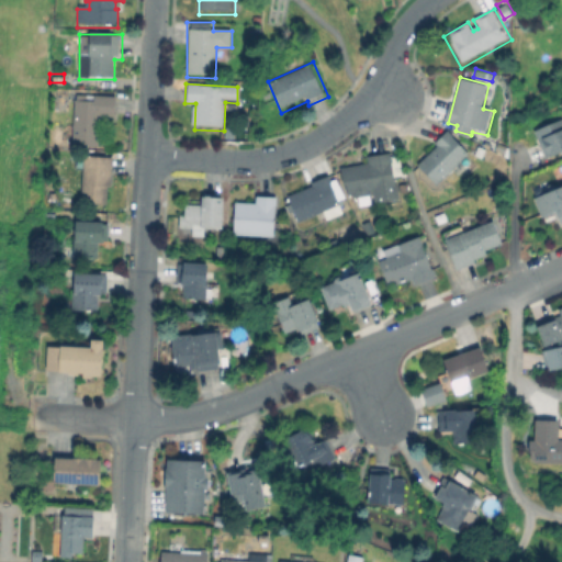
[(116,98),(115,122),(100,121),(98,148),(74,147),(76,96),(116,98)]
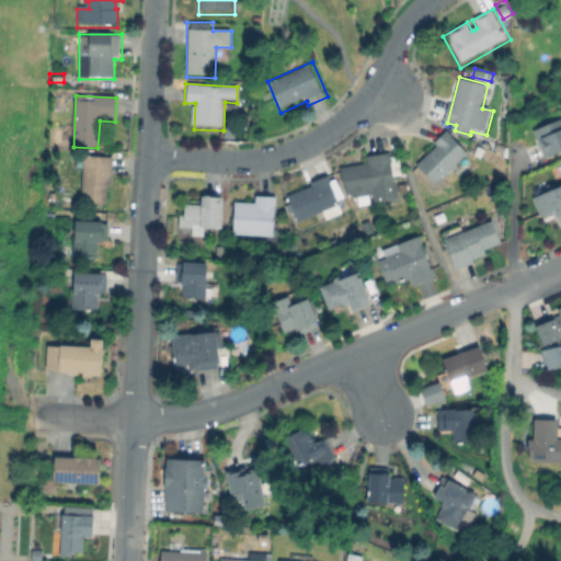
[(560,149),(542,158),(530,127),(560,115),(560,149)]
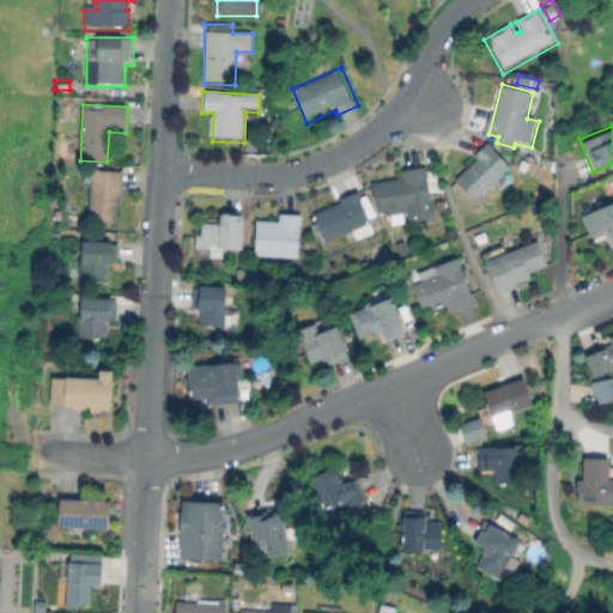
[(496,147),(513,167),(474,202),(454,180),(475,158),(471,153),(486,139),(496,147)]
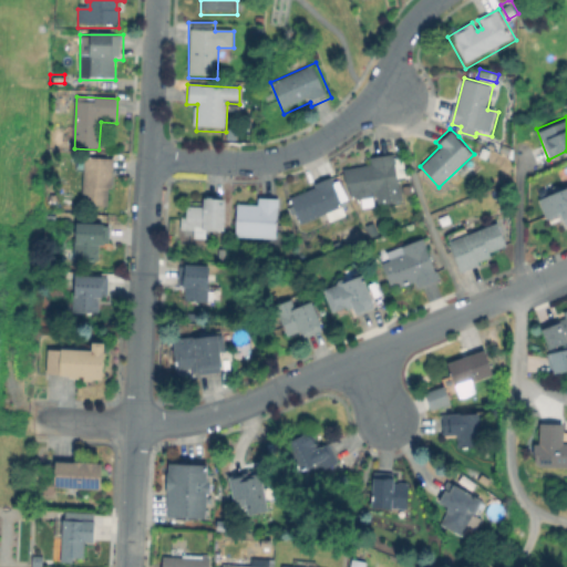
[(346,200),(342,167),(372,165),(371,157),(393,155),(398,200),(381,203),(380,191),(373,192),(374,198),(346,200)]
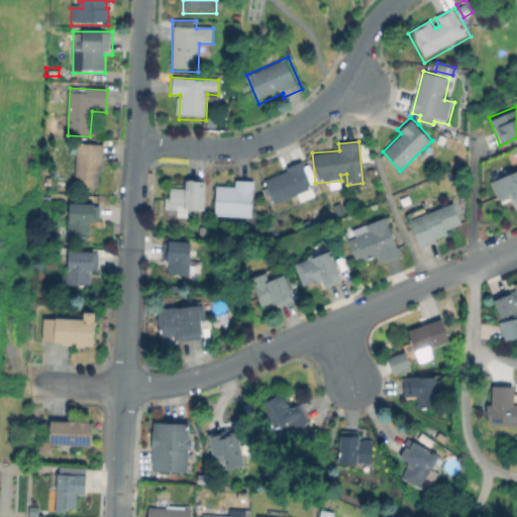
[(101,145),(101,185),(75,185),(75,145),(101,145)]
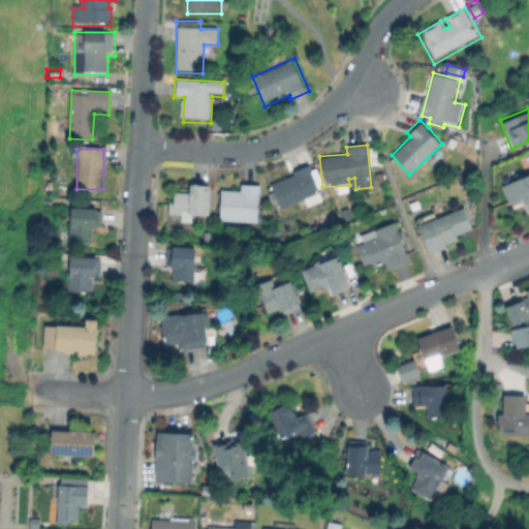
[(322,187),(329,198),(308,210),(302,199),(281,211),(268,185),(309,163),(322,187)]
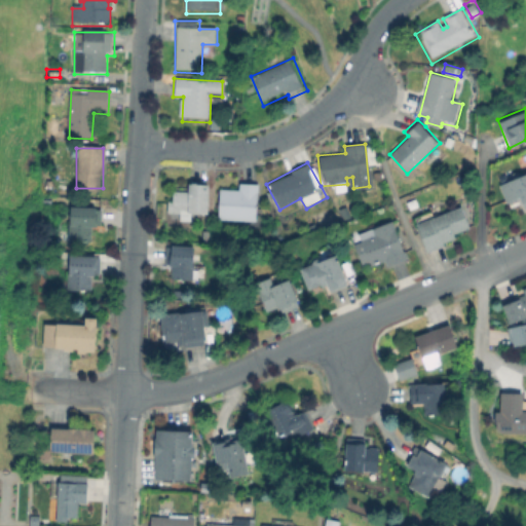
[(525,171),(525,208),(523,198),(508,204),(498,182),(525,171)]
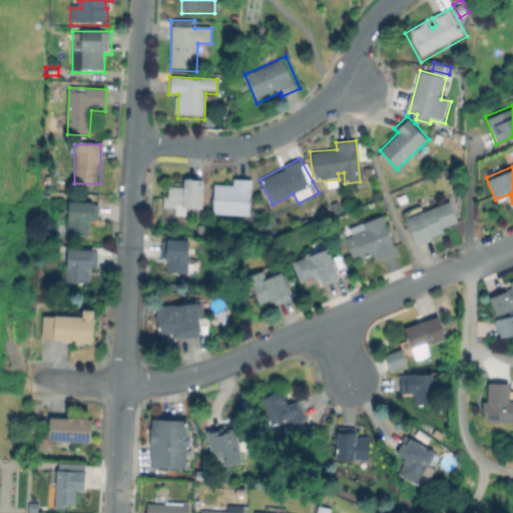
[(251,180),(250,214),(215,214),(215,186),(231,186),(231,180),(251,180)]
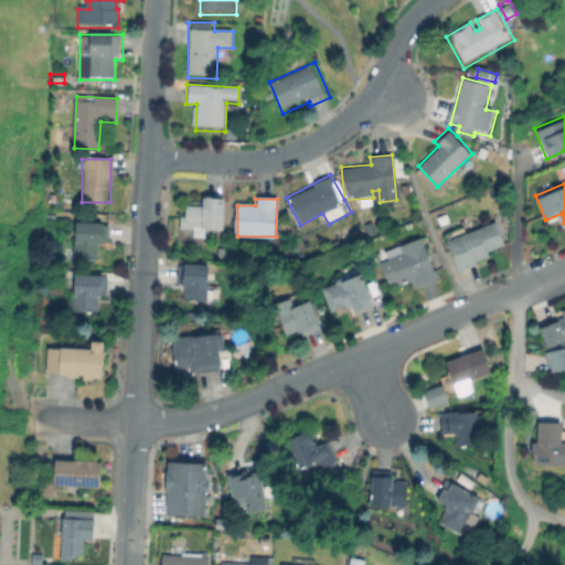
[(223,201),(223,228),(205,227),(205,237),(194,236),(194,230),(182,230),(182,222),(188,222),(188,206),(204,206),(204,200),(223,201)]
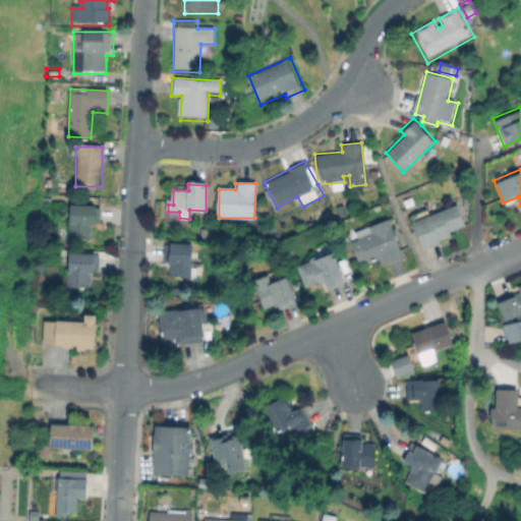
[(458,204),(466,226),(436,238),(438,244),(421,250),(408,216),(426,209),(428,215),(458,204)]
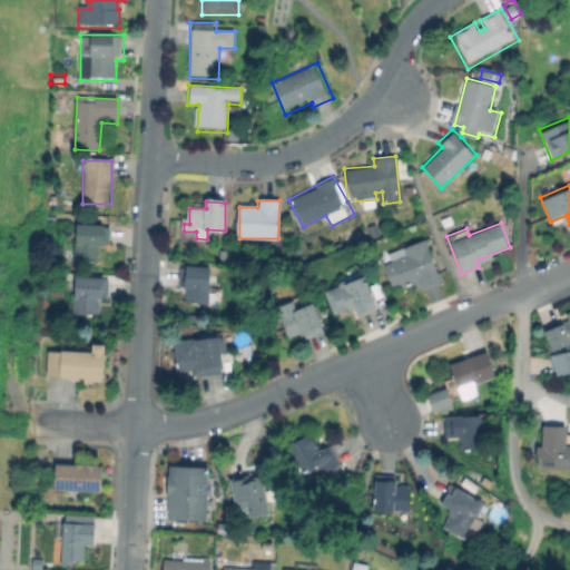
[(367,228),(375,225),(380,235),(373,238),(367,228)]
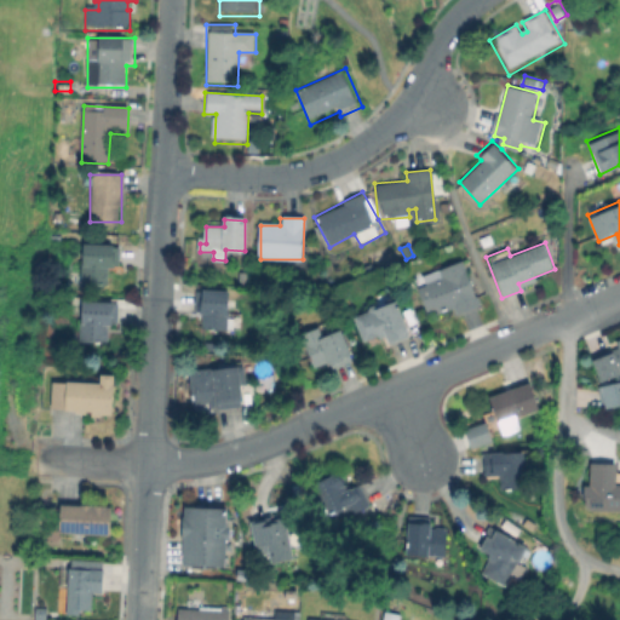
[(116,247),(116,270),(109,270),(109,286),(84,286),(84,247),(116,247)]
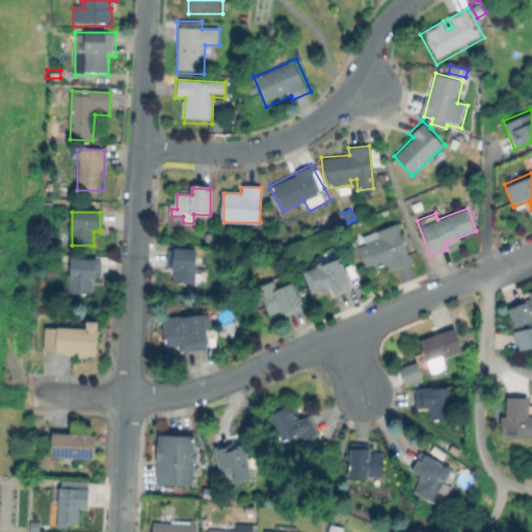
[(397,221),(413,261),(394,268),(391,261),(367,270),(354,238),(397,221)]
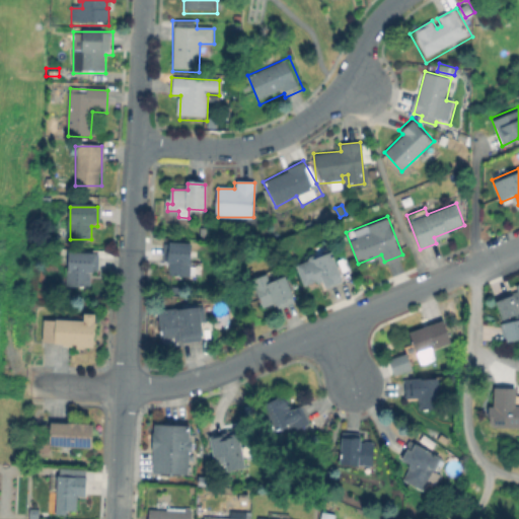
[(191,244),(191,276),(166,276),(167,244),(191,244)]
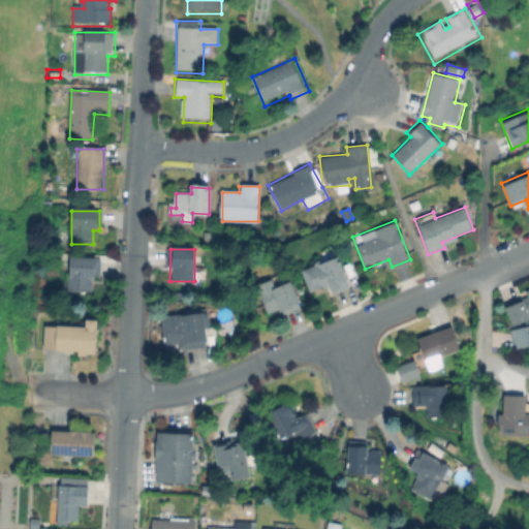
[(336,254),(350,282),(334,291),(329,281),(312,289),(304,271),(336,254)]
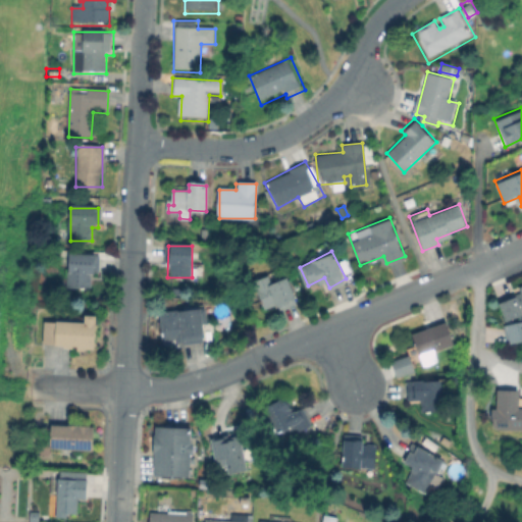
[(97,254),(96,283),(89,283),(89,290),(69,290),(69,253),(97,254)]
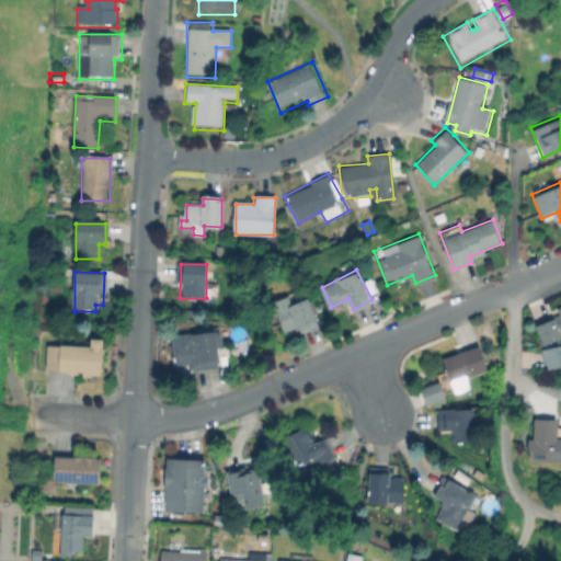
[(284,292),(292,307),(307,298),(319,322),(296,333),(294,329),(284,333),(266,300),(284,292)]
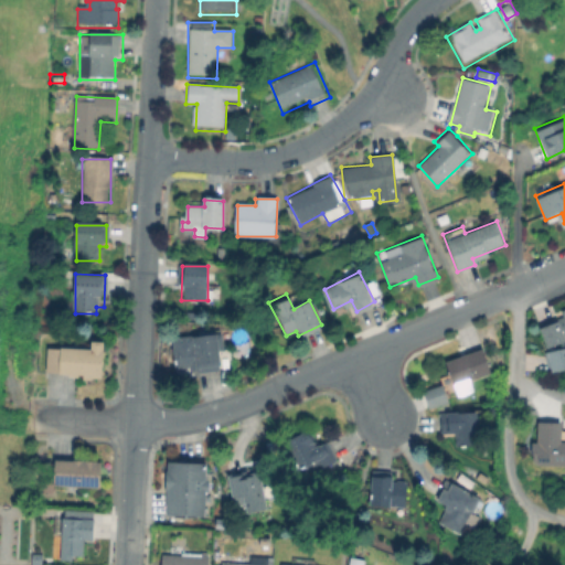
[(564,339),(542,347),(535,322),(564,312),(564,339)]
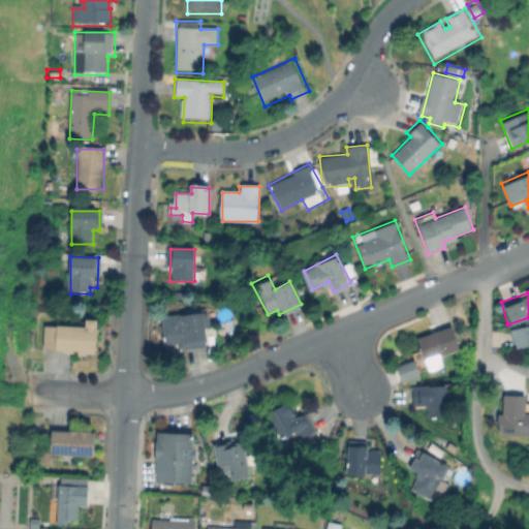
[(211,331),(206,331),(207,347),(186,348),(186,344),(165,345),(164,318),(210,317),(211,331)]
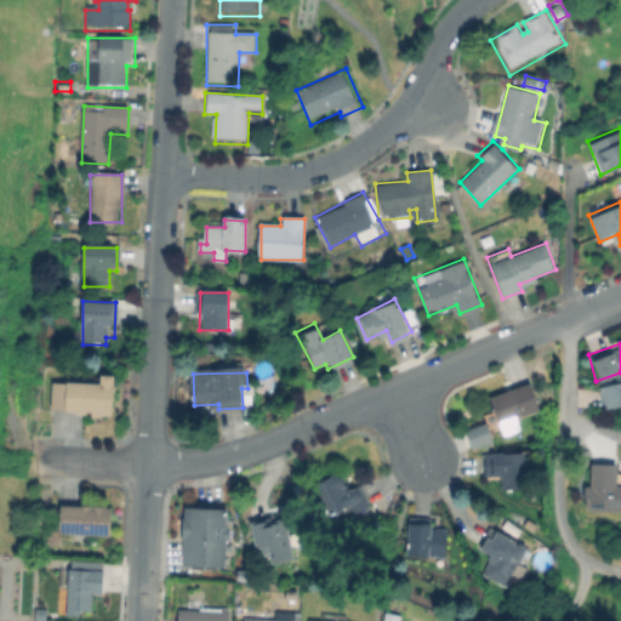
[(113,379),(113,416),(97,416),(97,412),(53,412),(53,383),(87,383),(87,377),(113,379)]
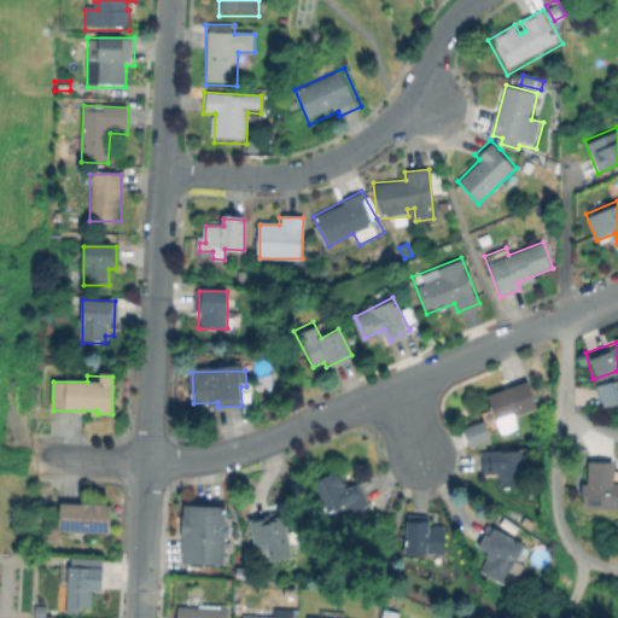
[(518,430),(467,449),(459,430),(490,418),(483,397),(526,380),(540,414),(516,423),(518,430)]
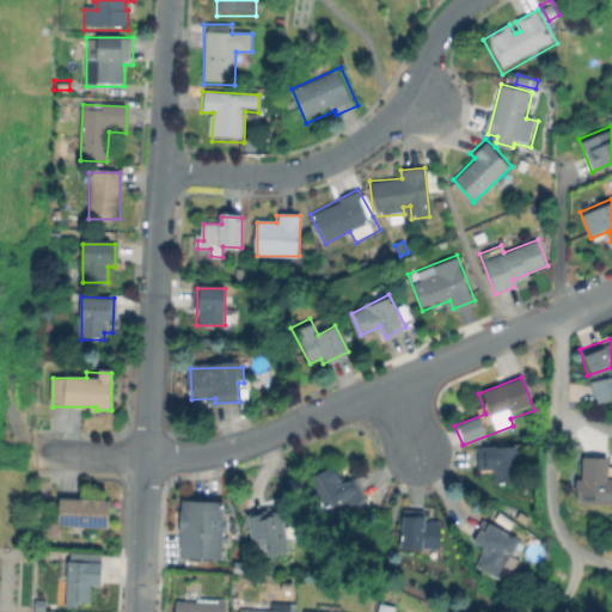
[(571,393),(589,396),(587,409),(569,407),(571,393)]
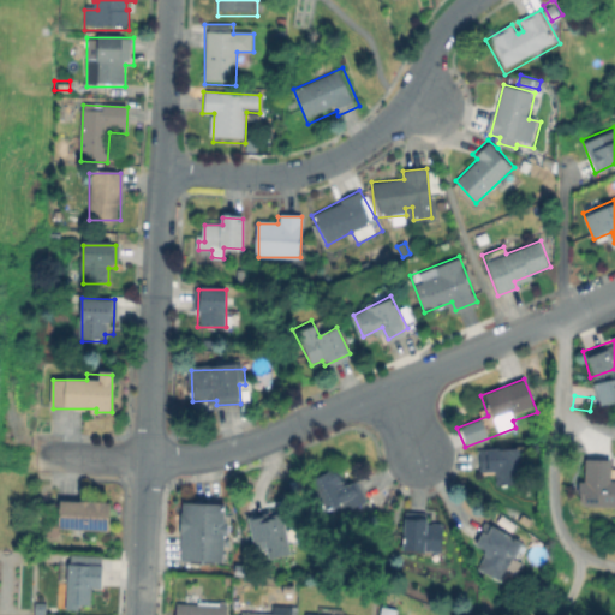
[(520,448),(520,475),(477,473),(478,448),(520,448)]
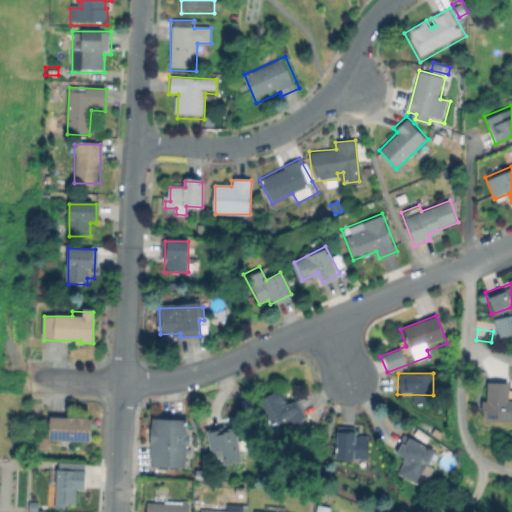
[(511,420),(485,420),(480,417),(480,411),(479,411),(479,399),(484,399),(485,381),(506,382),(506,399),(511,399),(511,420)]
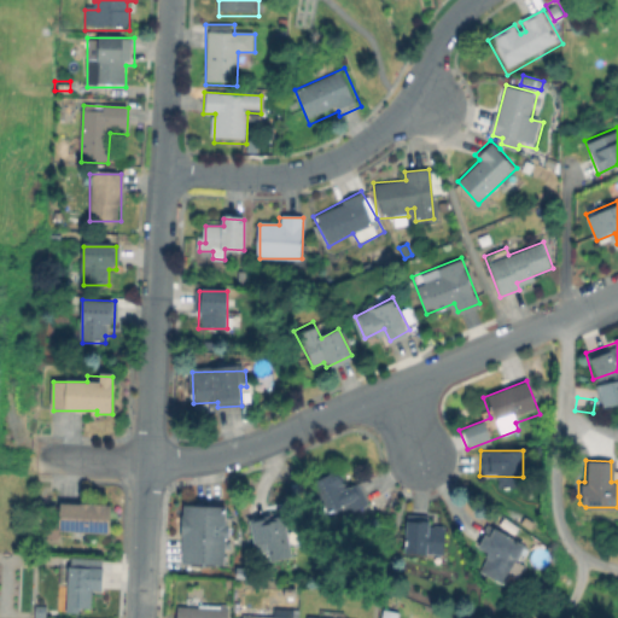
[(333,472),(343,491),(359,483),(367,499),(328,518),(310,484),(333,472)]
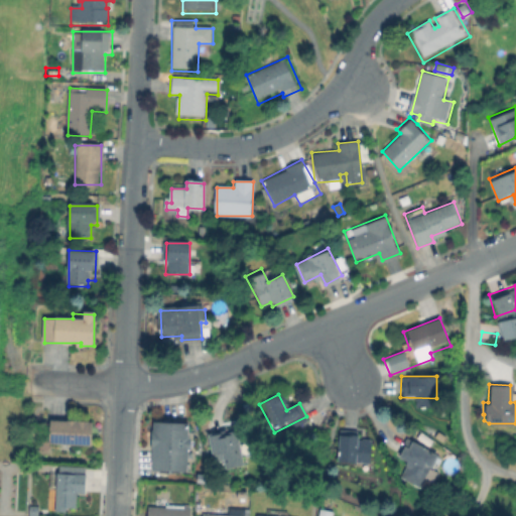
[(95,419),(95,445),(46,444),(47,419),(95,419)]
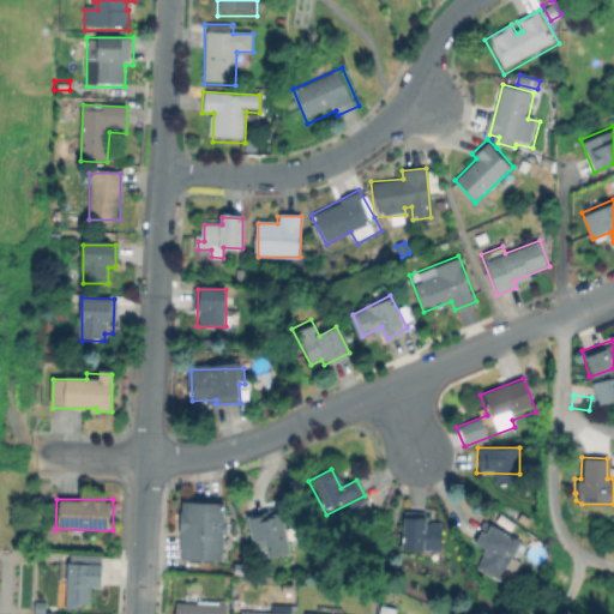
[(227,501),(226,559),(175,559),(176,500),(227,501)]
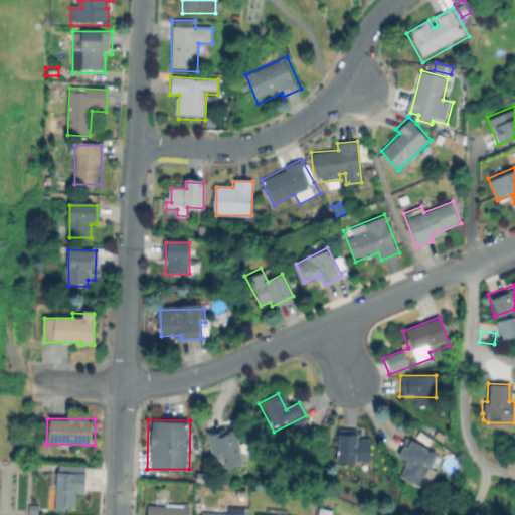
[(230,423),(242,464),(227,468),(224,456),(212,460),(203,433),(230,423)]
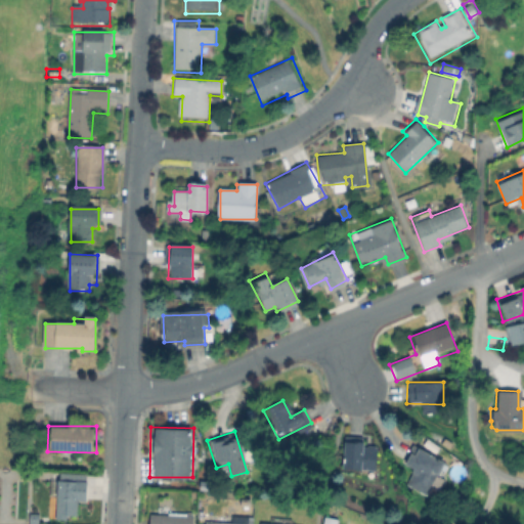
[(380,446),(377,473),(341,469),(344,435),(364,438),(364,444),(380,446)]
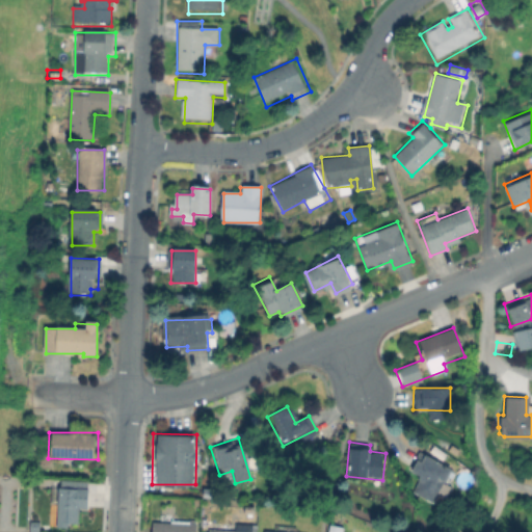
[(454,469),(435,503),(413,490),(419,479),(406,472),(419,450),(454,469)]
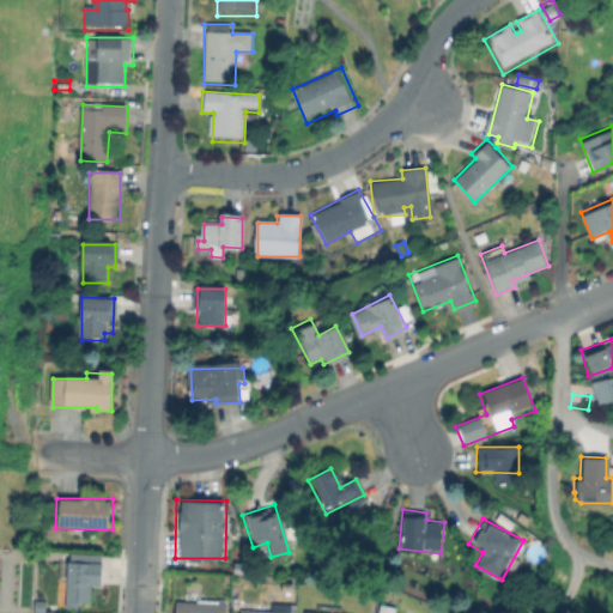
[(102,553),(102,583),(93,583),(93,608),(65,608),(65,582),(59,582),(59,553),(102,553)]
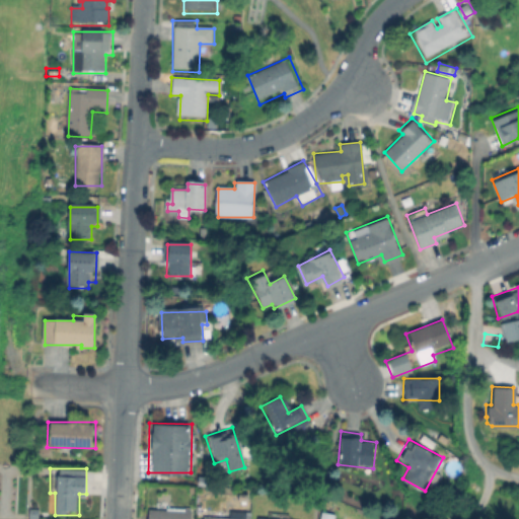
[(193,508),(192,518),(149,518),(150,508),(193,508)]
